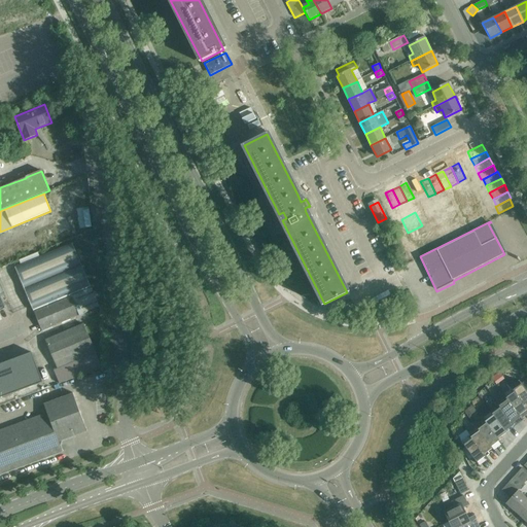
[(422,225),(408,233),(412,241),(430,232),(426,223),(422,225)]
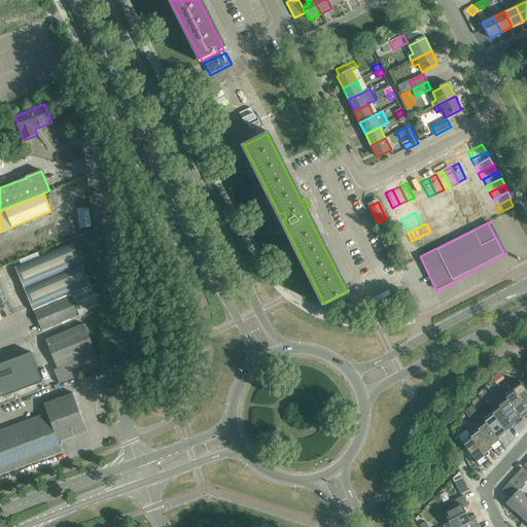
[(25,231),(18,234),(21,240),(27,237),(25,231)]
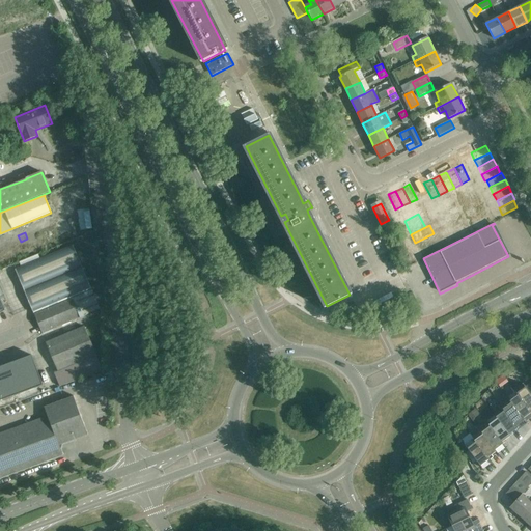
[(434,233),(415,243),(419,251),(425,248),(438,242),(434,233)]
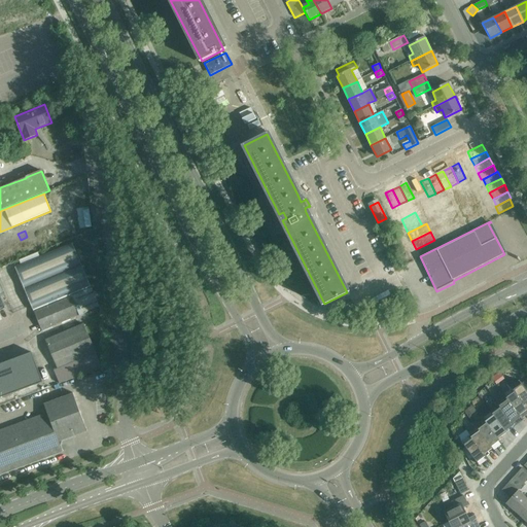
[(34,312),(38,321),(42,331),(99,307),(92,288),(62,301),(61,297),(90,286),(72,244),(15,268),(33,310),(32,311),(34,312)]
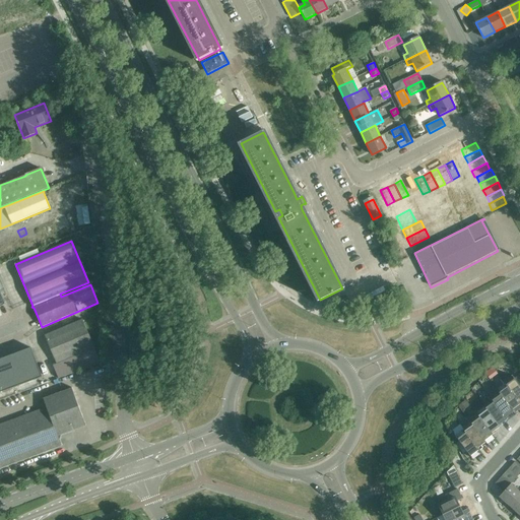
[(64,328),(45,336),(57,365),(54,366),(59,379),(100,362),(94,348),(82,320),(73,324),(64,328)]
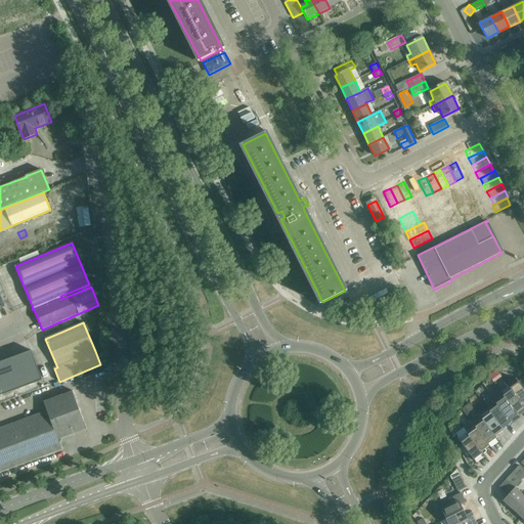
[(41,381),(31,353),(11,359),(23,388),(41,381)]
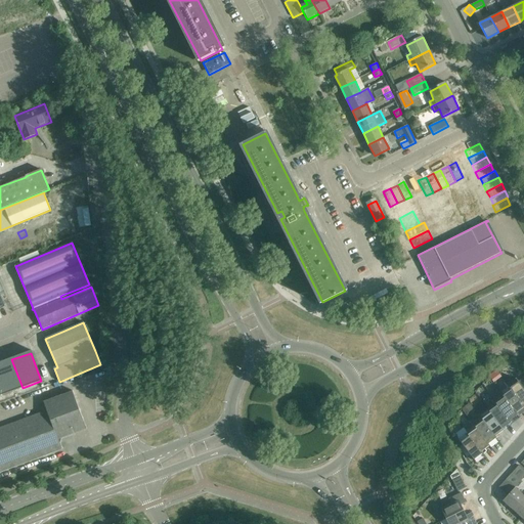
[(23,388),(11,359),(0,363),(0,386),(3,395),(23,388)]
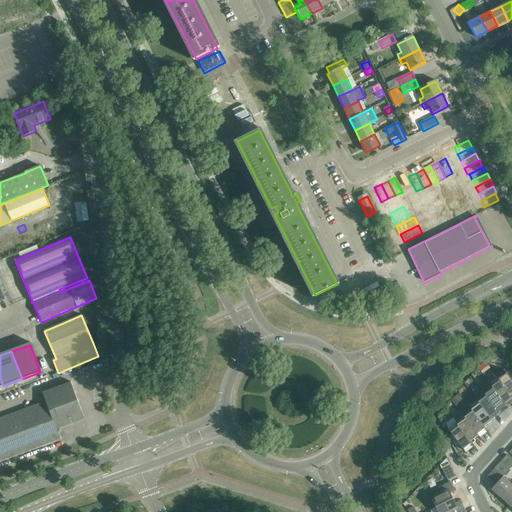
[(481,367),(485,372),(492,366),(488,362),(481,367)]
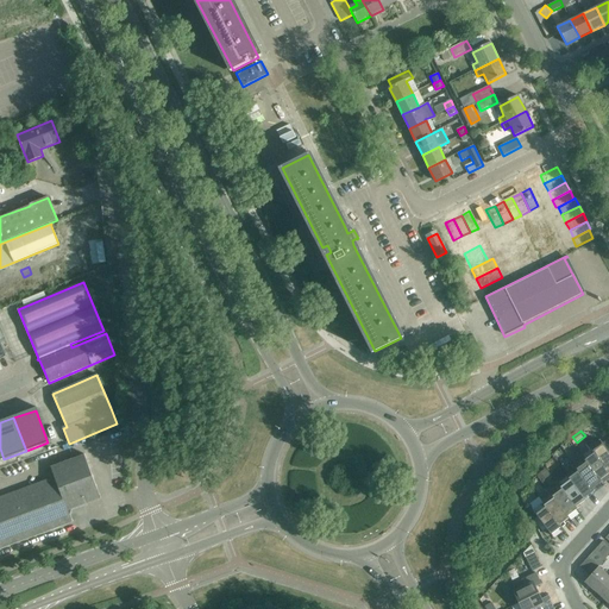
[(594,451),(595,452),(608,471),(608,470),(608,441),(608,440),(594,451)]
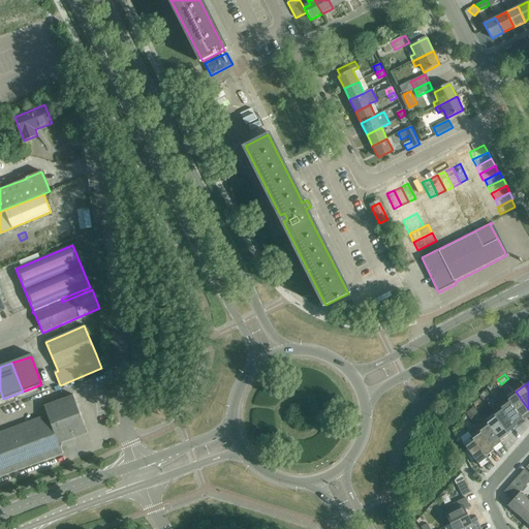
[(507,400),(509,401),(521,417),(528,410),(528,409),(517,393),(507,400)]
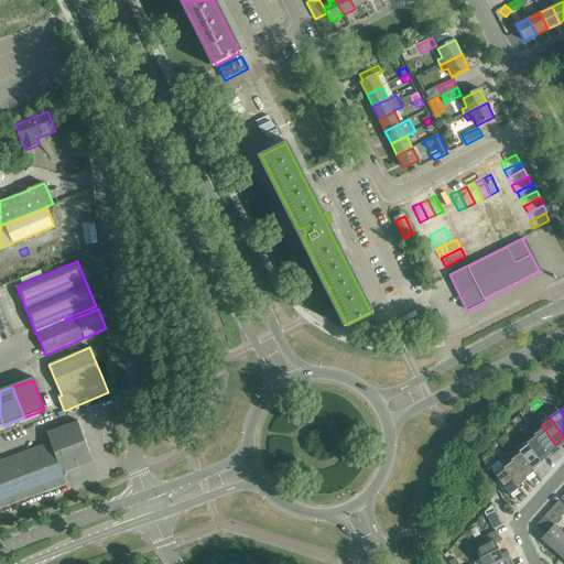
[(63,474),(94,462),(78,421),(46,433),(51,443),(0,461),(0,508),(66,484),(63,474)]
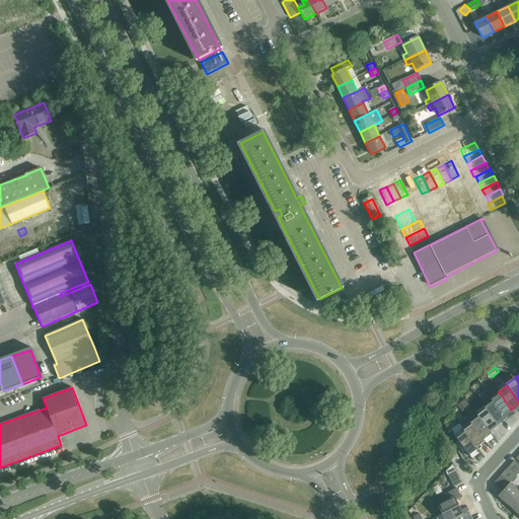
[(491,399),(493,401),(504,417),(512,411),(511,410),(500,393),(491,399)]
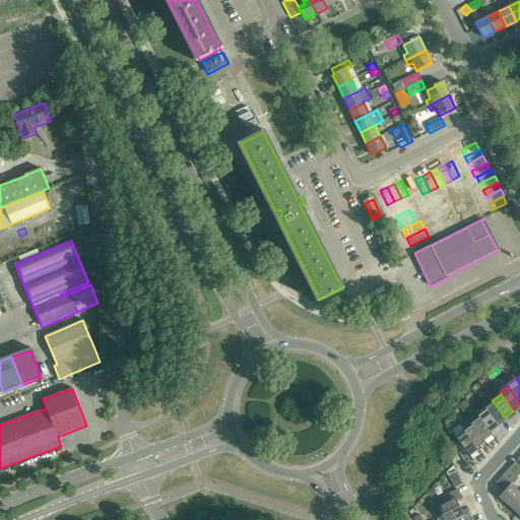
[(460,403),(464,409),(472,404),(468,398),(460,403)]
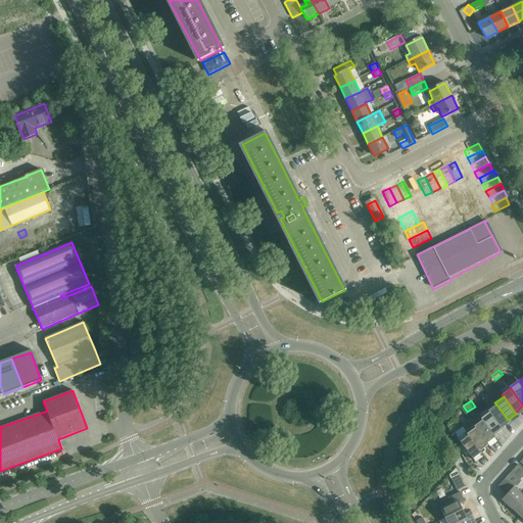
[(488,411),(489,413),(501,428),(509,422),(508,420),(496,405),(488,411)]
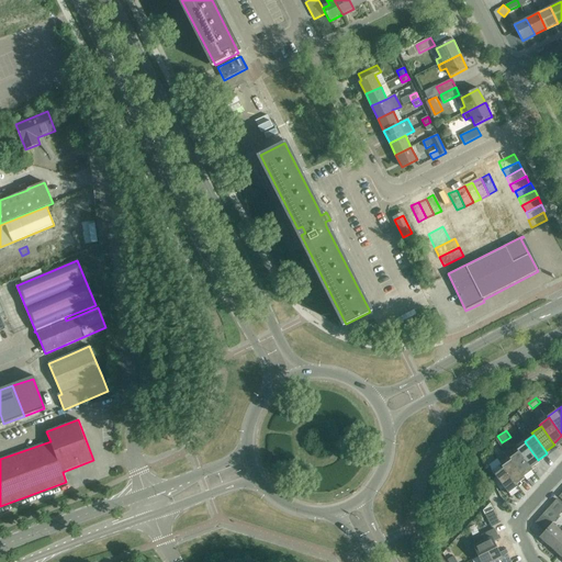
[(517,449),(518,451),(530,468),(539,462),(538,460),(526,444),(517,449)]
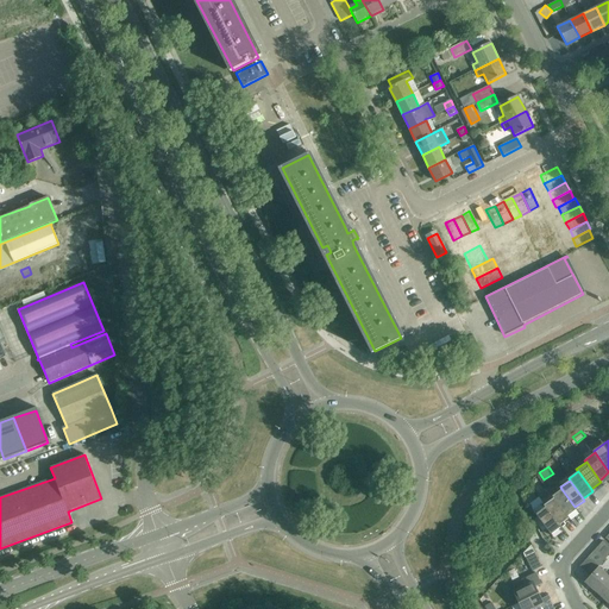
[(562,489),(553,495),(552,496),(566,516),(576,509),(575,507),(562,489)]
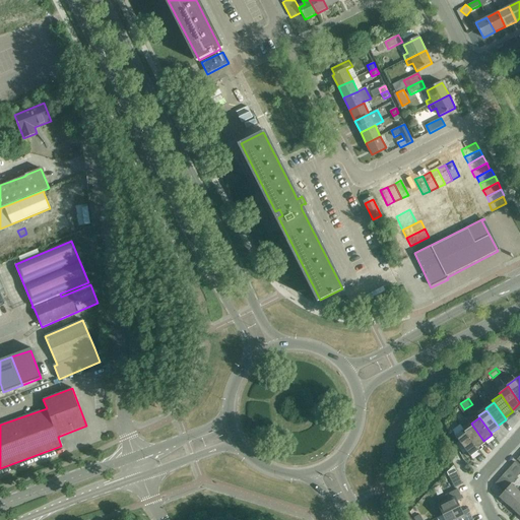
[(462,428),(463,430),(477,448),(485,442),(483,441),(471,424),(472,423),(471,421),(462,428)]
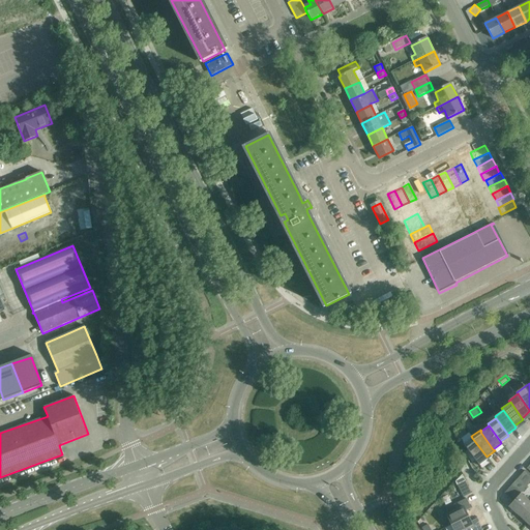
[(487,457),(472,438),(464,444),(479,465),(488,459),(487,457)]
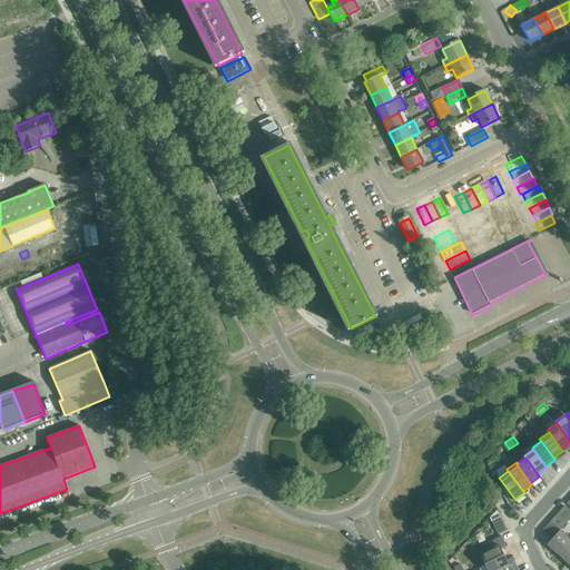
[(569,510),(564,505),(560,511),(569,520),(569,519),(569,510)]
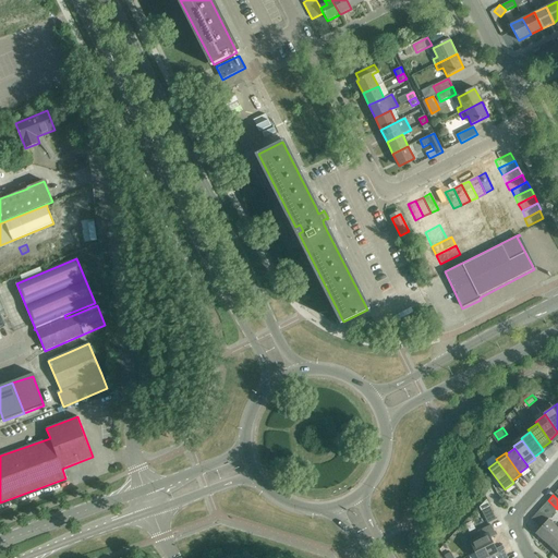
[(548,500),(544,505),(554,513),(557,509),(548,500)]
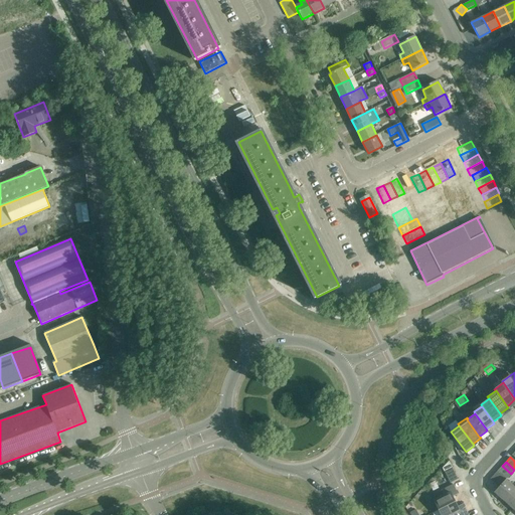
[(502,466),(498,471),(507,479),(511,474),(502,466)]
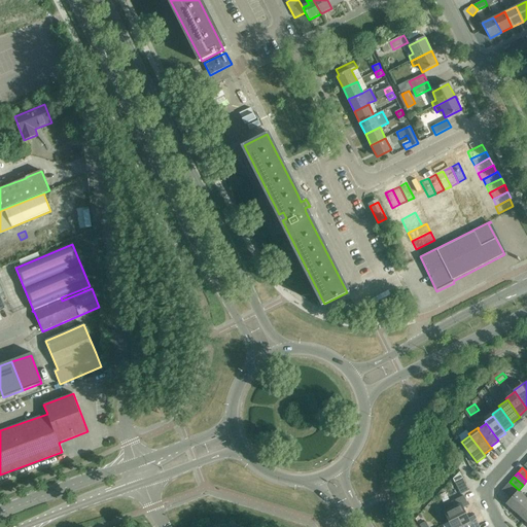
[(456,483),(461,494),(469,490),(463,479),(456,483)]
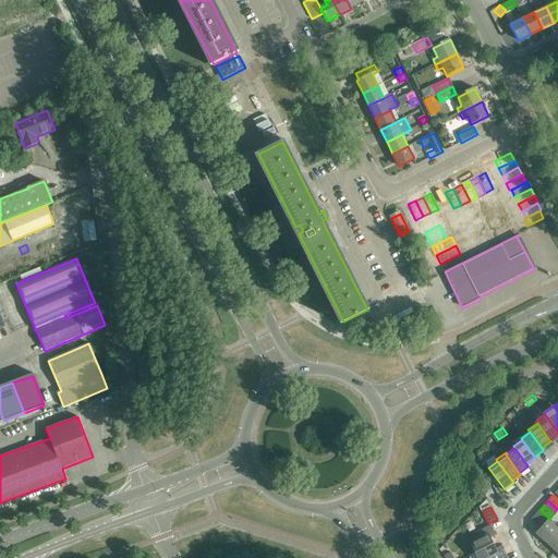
[(540,510),(535,514),(545,523),(548,520),(549,519),(540,510)]
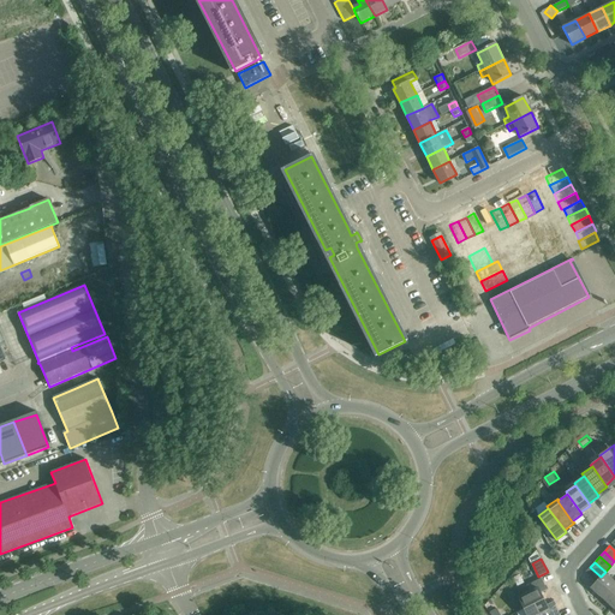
[(585,572),(596,581),(601,577),(590,567),(585,572)]
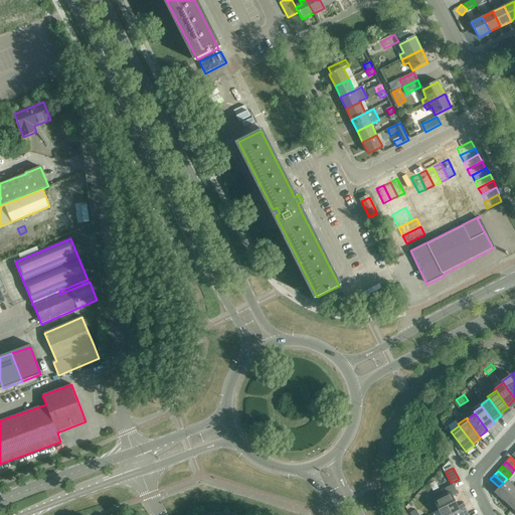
[(494,493),(503,501),(514,487),(506,480),(503,483),(499,487),(494,493)]
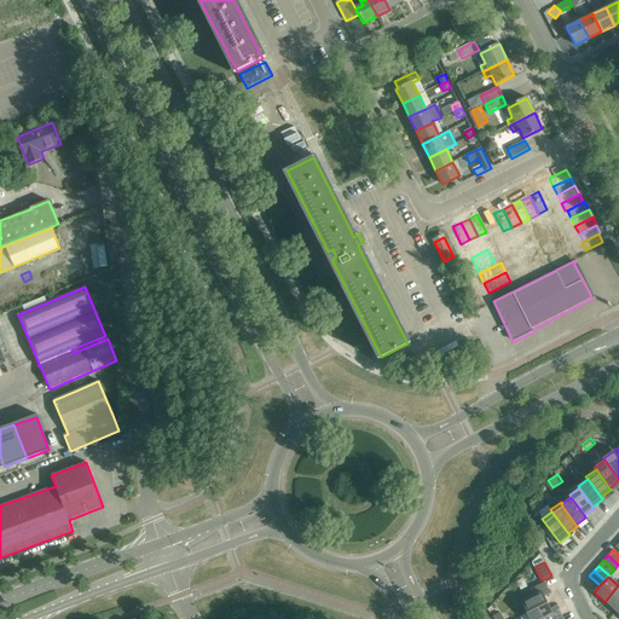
[(521,602),(527,613),(548,602),(544,596),(550,594),(544,582),(521,594),(524,601),(521,602)]
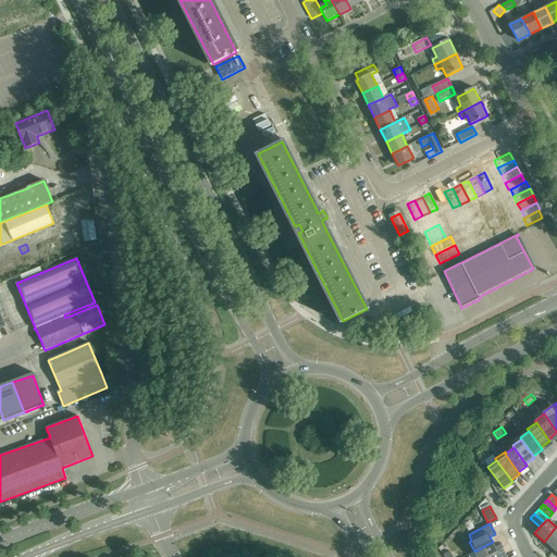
[(556,527),(544,542),(554,551),(556,546),(556,527)]
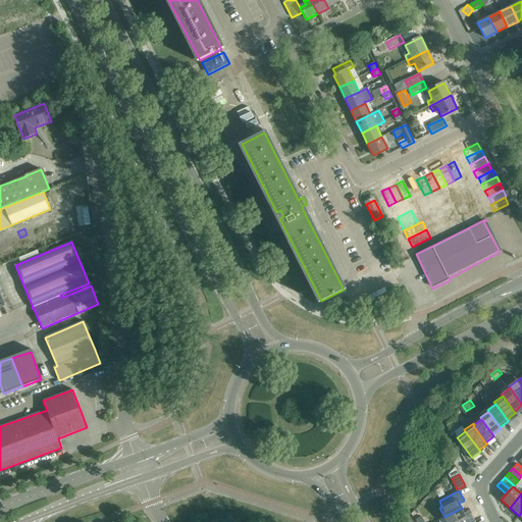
[(470,521),(474,520),(470,511),(464,514),(462,508),(445,517),(447,521),(470,521)]
